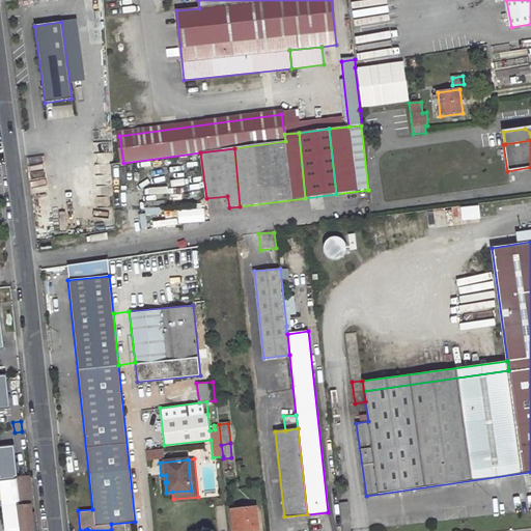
[(32,505),(29,476),(16,478),(18,494),(20,506),(18,506),(21,530),(33,530),(31,505),(32,505)]
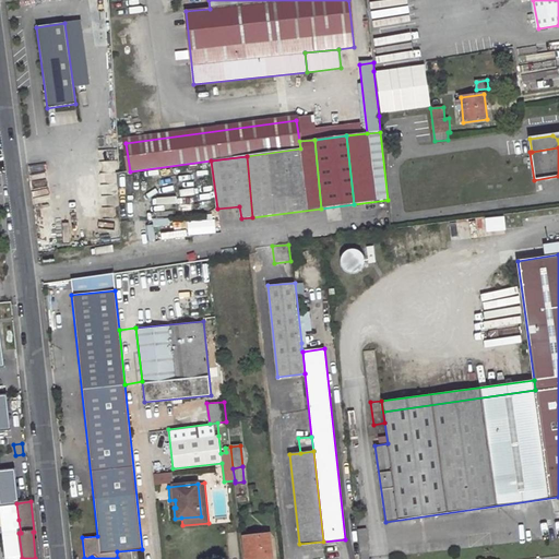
[(22,558),(19,533),(21,533),(19,520),(11,521),(15,558),(22,558)]
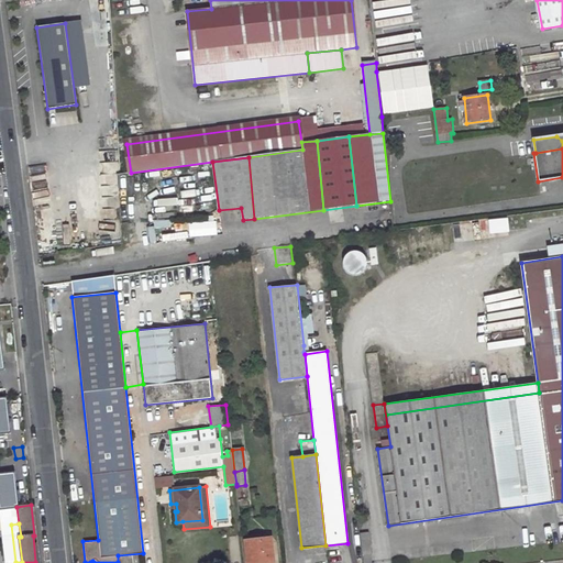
[(368,532),(360,533),(362,554),(371,553),(368,532)]
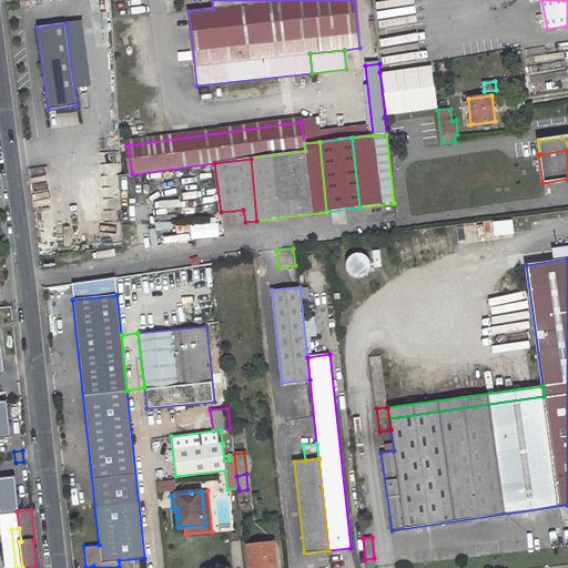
[(273,541),(247,545),(250,567),(271,567),(276,567),(273,541)]
